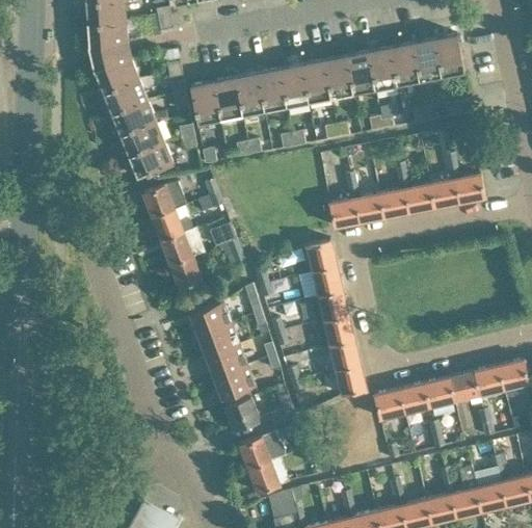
[(125,22),(123,0),(115,0),(85,2),(86,25),(125,22)]
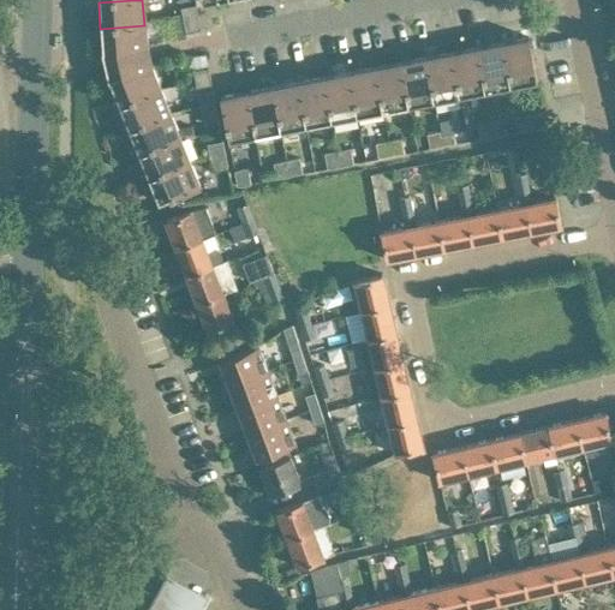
[(201,35),(196,10),(180,12),(186,39),(201,35)]
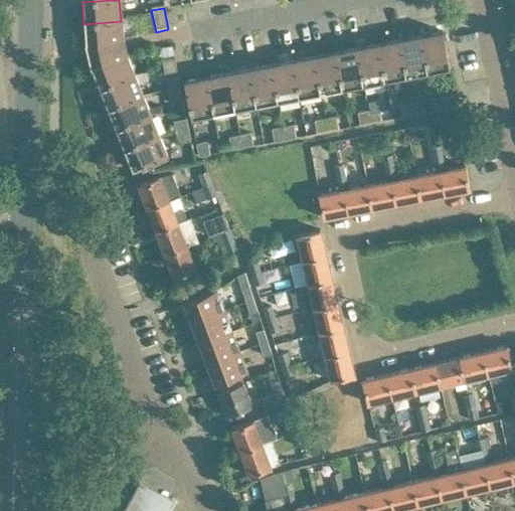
[(126,52),(125,45),(124,41),(123,41),(123,39),(122,39),(121,21),(83,24),(86,46),(84,46),(89,61),(89,64),(91,63),(92,67),(126,59),(126,56),(127,55),(126,52)]
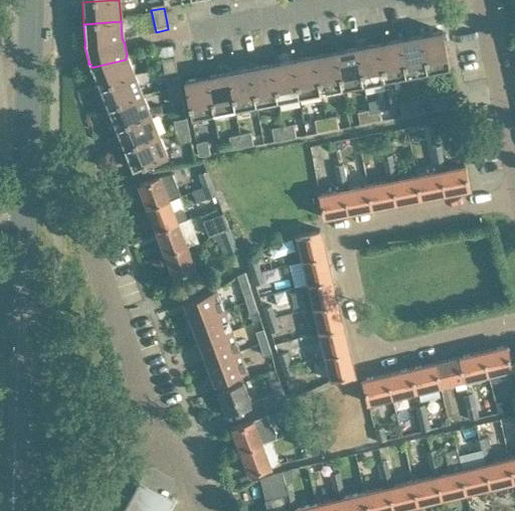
[(450,71),(445,45),(448,44),(446,37),(443,37),(443,34),(419,39),(427,75),(450,71)]
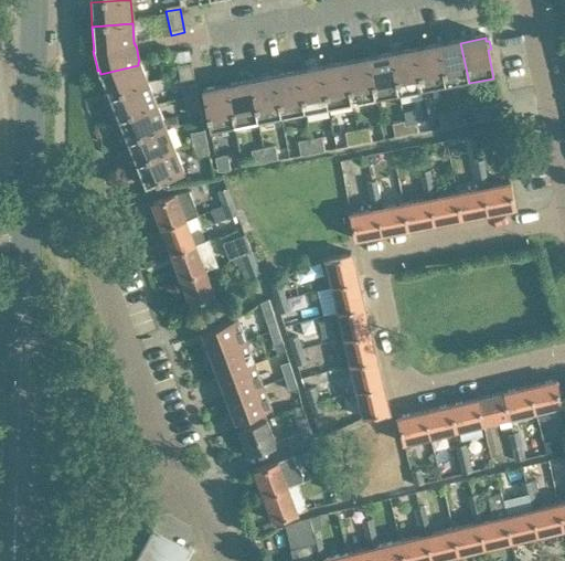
[(469,83),(460,43),(437,48),(446,88),(469,83)]
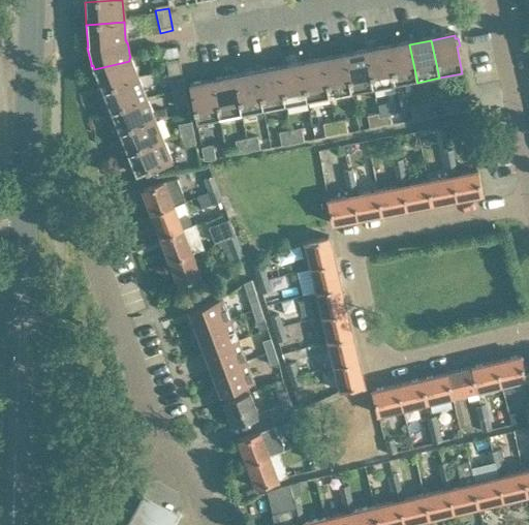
[(417,83),(409,44),(387,49),(395,87),(417,83)]
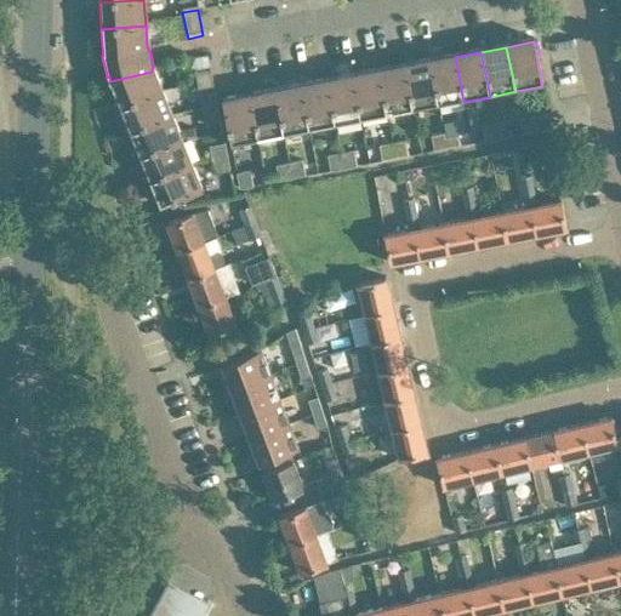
[(463,102),(455,57),(429,62),(438,107),(463,102)]
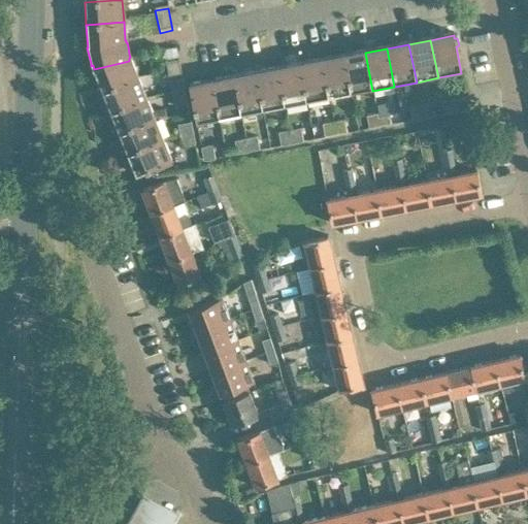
[(372,91),(365,53),(343,57),(351,95),(372,91)]
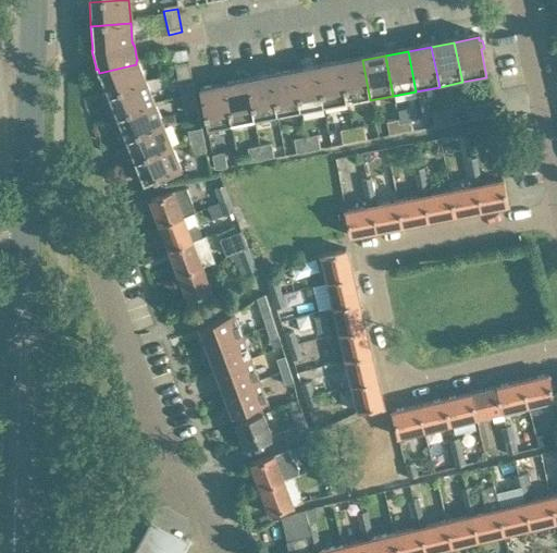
[(145,85),(138,72),(140,71),(138,65),(137,60),(136,61),(136,64),(99,73),(98,69),(96,70),(98,77),(99,77),(108,99),(145,85)]
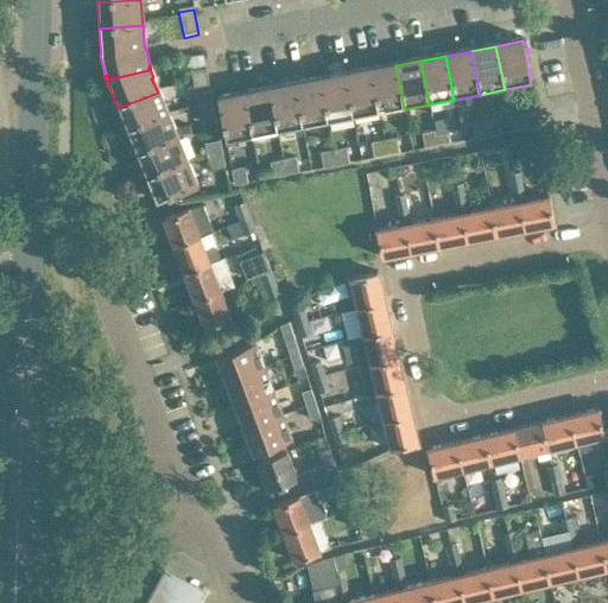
[(404,109),(396,65),(369,70),(379,114),(404,109)]
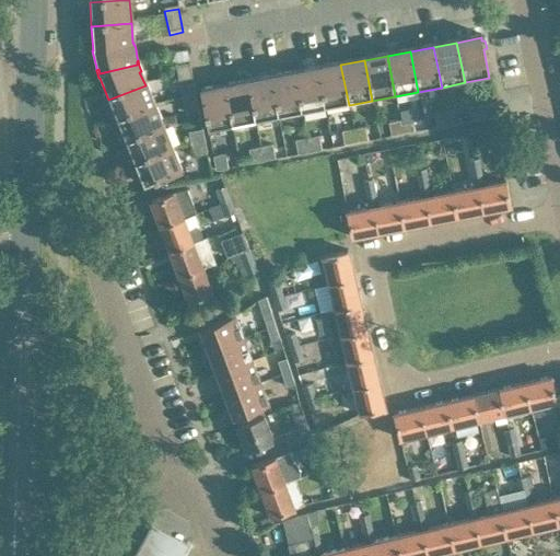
[(193,82),(189,65),(176,67),(179,84),(193,82)]
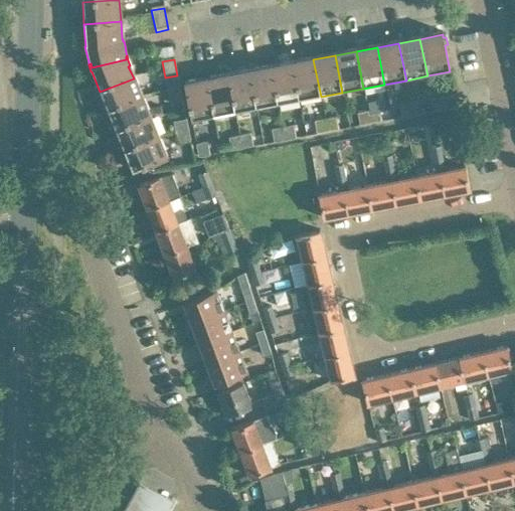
[(321,97),(313,59),(292,64),(299,102),(321,97)]
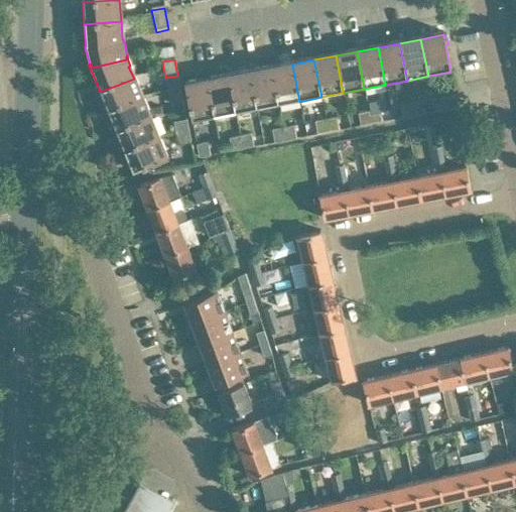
[(299,102),(292,65),(271,69),(278,106),(299,102)]
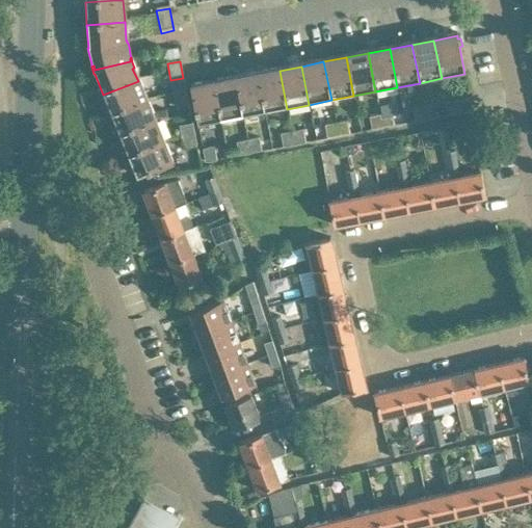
[(287,109),(280,71),(258,75),(265,113),(287,109)]
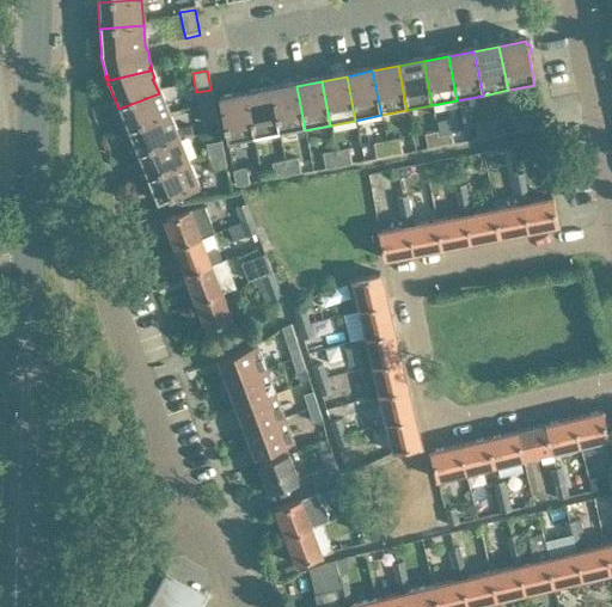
[(305,130),(297,86),(271,91),(280,135),(305,130)]
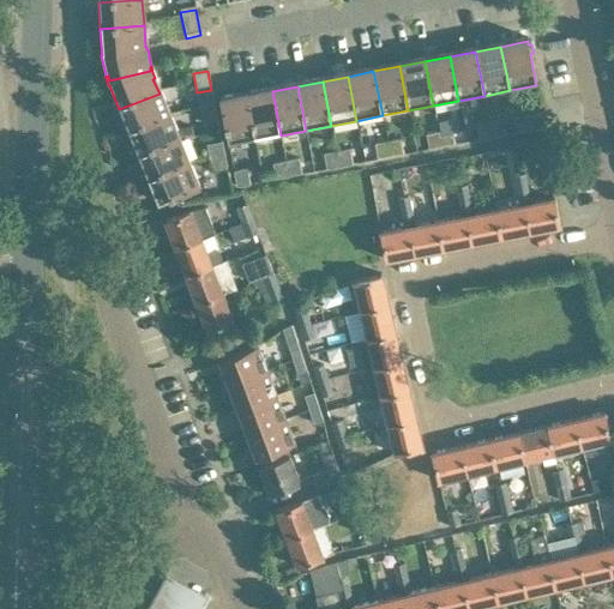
[(281,136),(272,91),(246,96),(256,140),(281,136)]
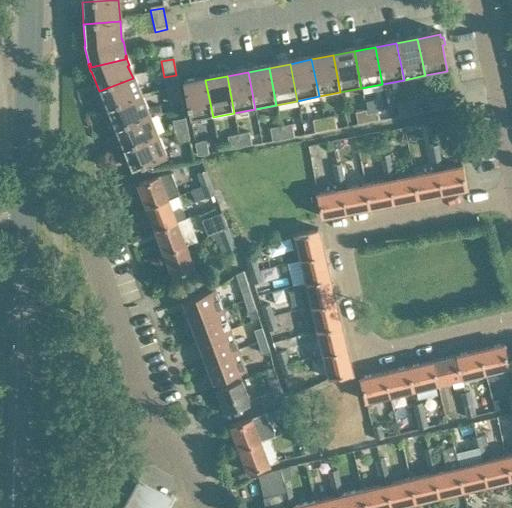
[(141,98),(133,78),(99,91),(107,111),(141,98)]
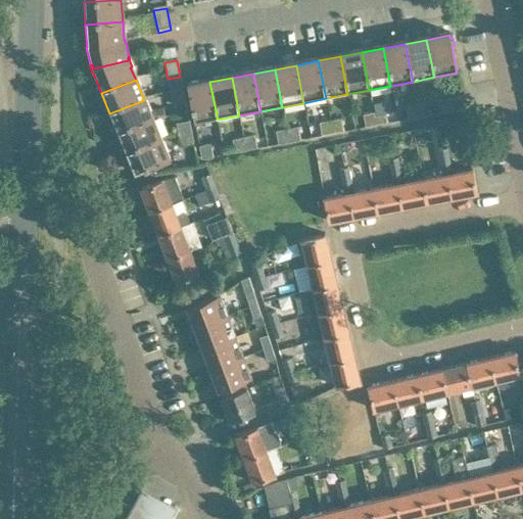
[(184,92),(181,82),(181,81),(169,83),(171,94),(184,92)]
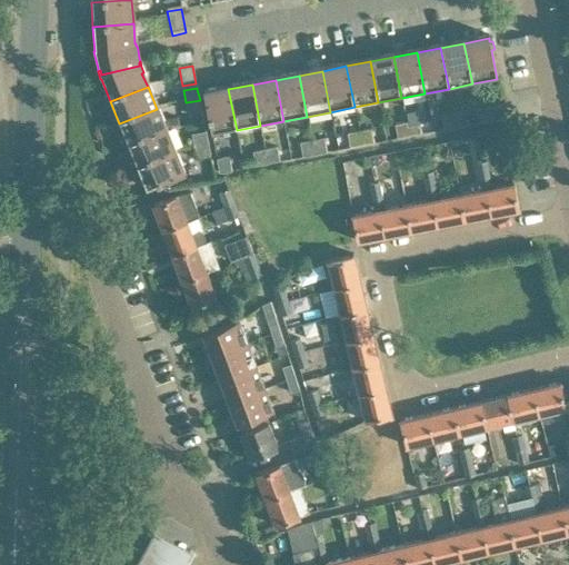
[(237,130),(228,89),(203,95),(211,135),(237,130)]
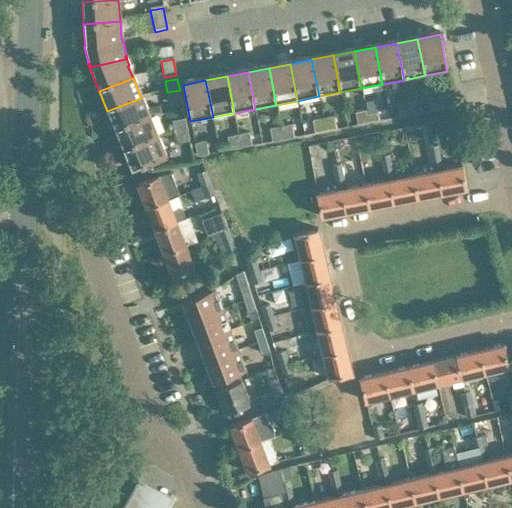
[(182,100),(180,90),(167,92),(169,103),(182,100)]
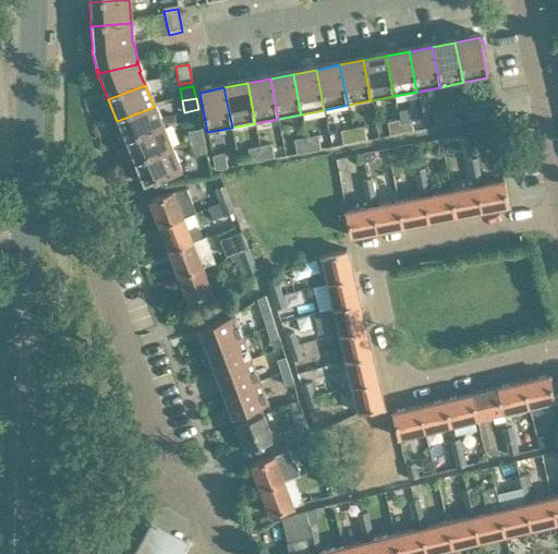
[(495,119),(493,105),(469,109),(471,123),(495,119)]
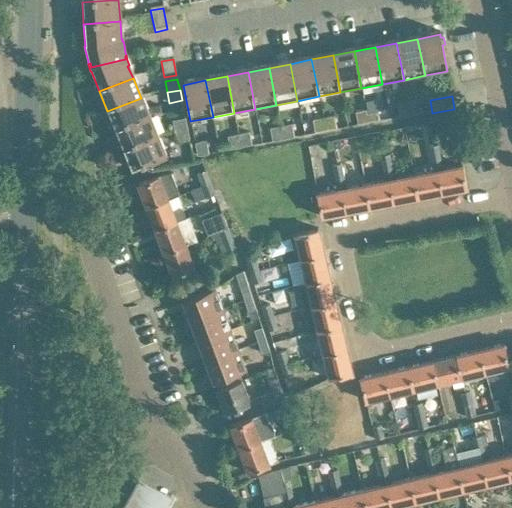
[(149,118),(141,98),(107,111),(115,131),(149,118)]
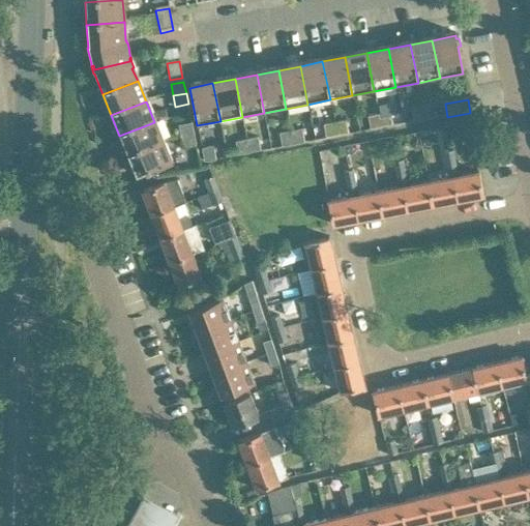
[(437,119),(434,106),(422,108),(424,121),(437,119)]
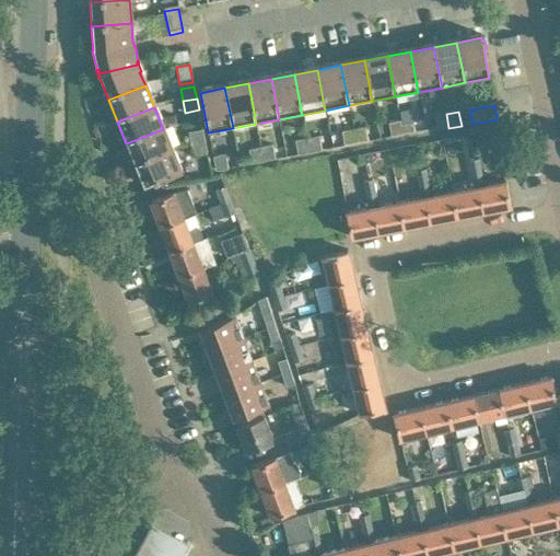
[(448,128),(446,114),(435,116),(438,130),(448,128)]
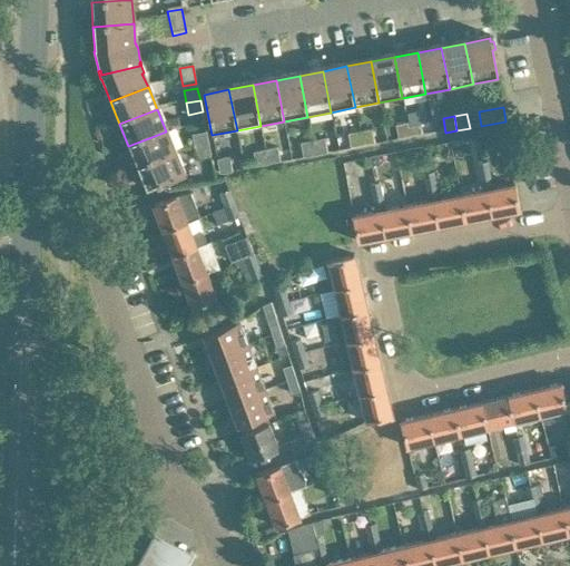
[(423,137),(420,123),(408,125),(410,139),(423,137)]
